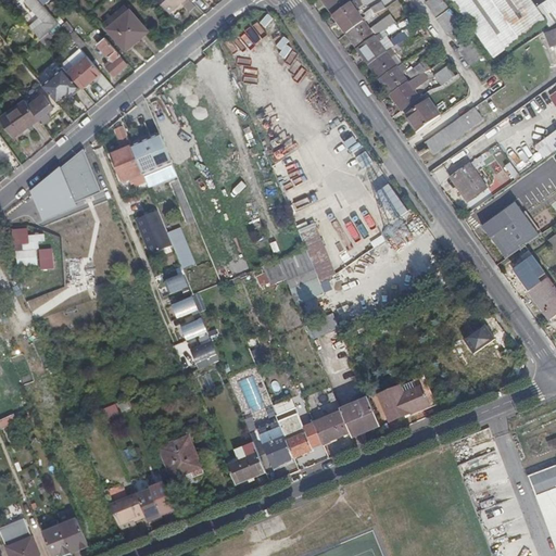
[(59,25),(53,17),(37,0),(25,0),(25,1),(43,23),(33,32),(40,40),(51,30),(59,25)]
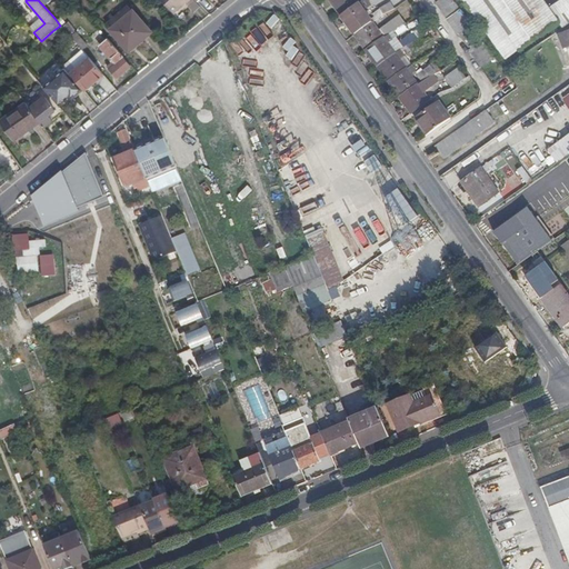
[(188,0),(159,0),(171,13),(181,5),(182,6),(188,0)]
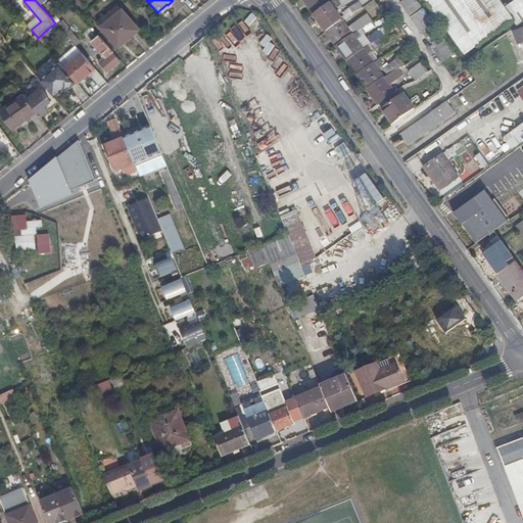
[(303,0),(377,103),(400,86),(398,82),(390,88),(382,78),(390,72),(391,73),(402,64),(397,55),(380,67),(383,72),(379,74),(362,48),(372,41),(376,46),(385,40),(378,30),(359,44),(351,34),(372,20),(369,15),(347,30),(341,19),(348,13),(345,8),(337,14),(328,1),(328,0),(303,0)]
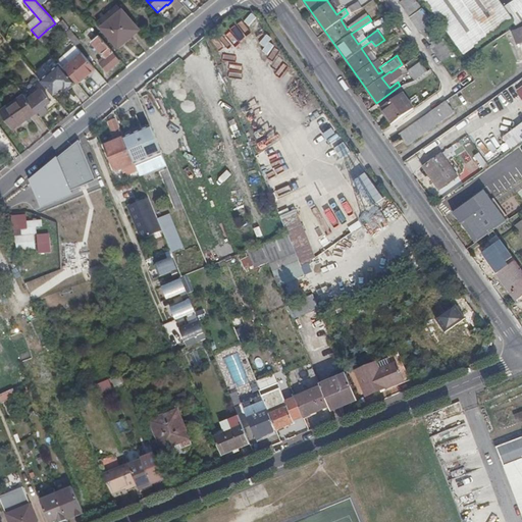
[(349,6),(356,9),(361,6),(357,0),(349,6)]
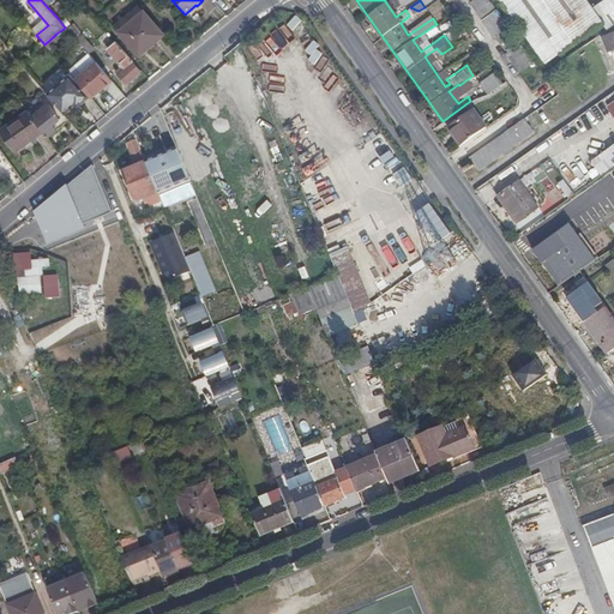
[(488,0),(473,0),(471,1),(495,36),(498,35),(510,50),(518,44),(507,28),(488,0)]
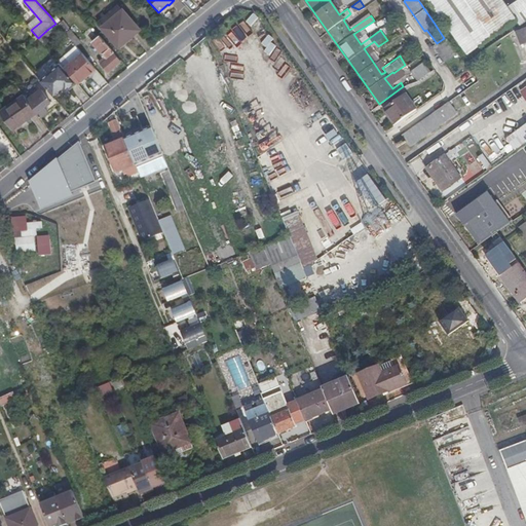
[(525,21),(525,0),(517,0),(506,7),(501,0),(428,0),(442,19),(464,49),(471,52),(516,20),(520,26),(525,21)]
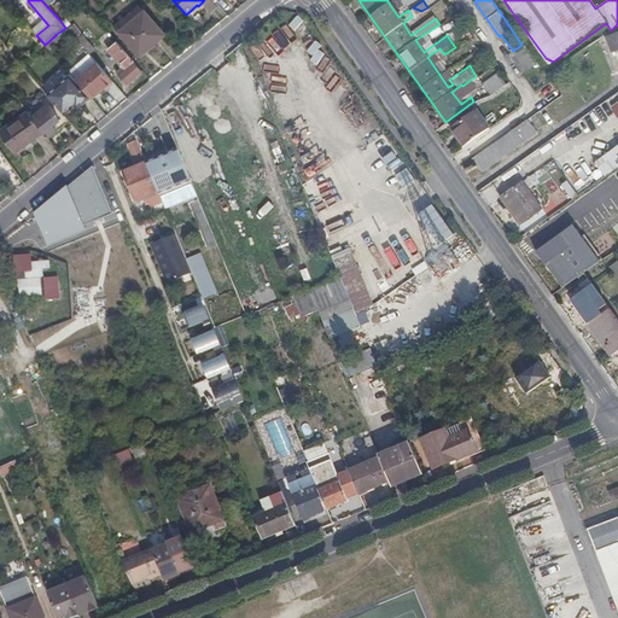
[(162,35),(144,13),(121,33),(139,54),(162,35)]
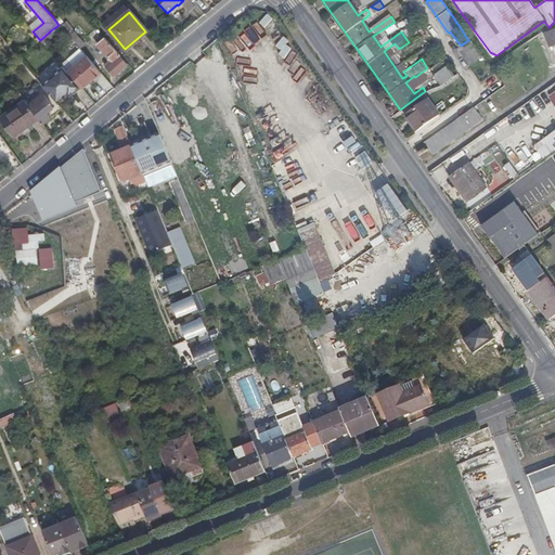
[(269,14),(260,24),(272,35),(281,26),(269,14)]
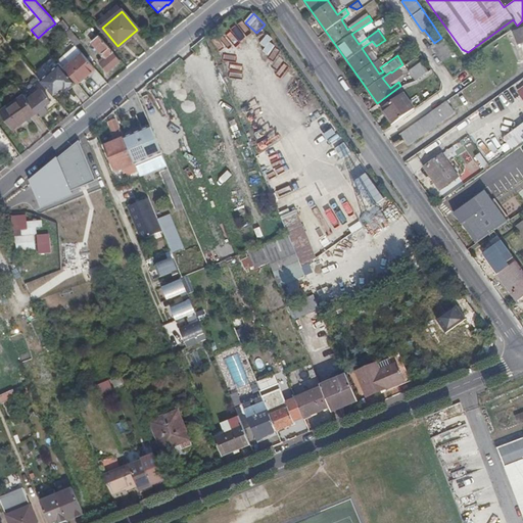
[(57,26),(76,47),(80,43),(69,31),(69,32),(67,29),(68,28),(63,21),(57,26)]
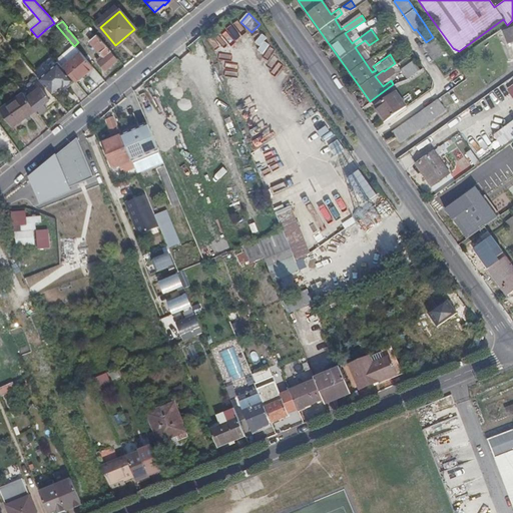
[(57,27),(54,23),(47,28),(51,33),(57,27)]
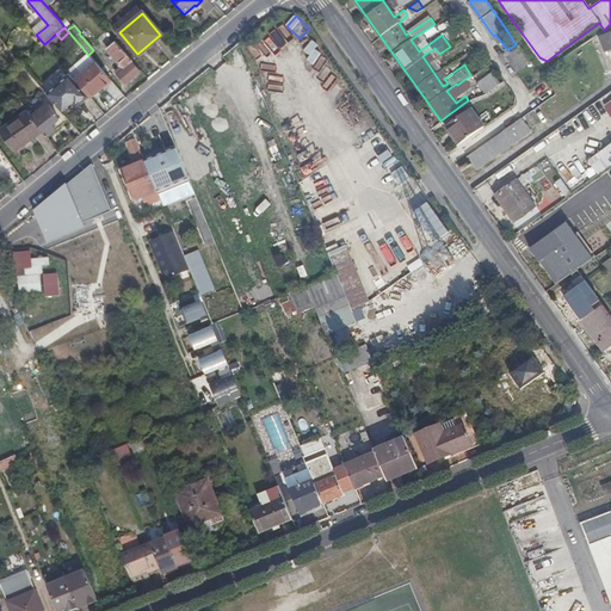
[(610,31),(600,36),(605,49),(610,47),(610,31)]
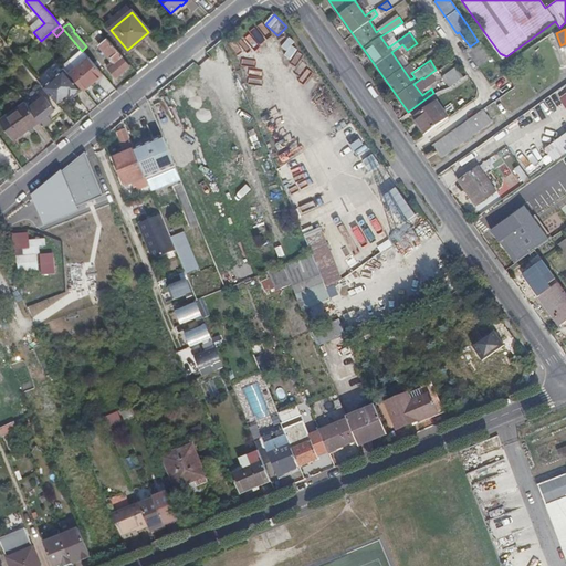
[(122,58),(106,40),(100,45),(108,58),(112,62),(106,69),(116,80),(129,67),(122,59),(122,58)]
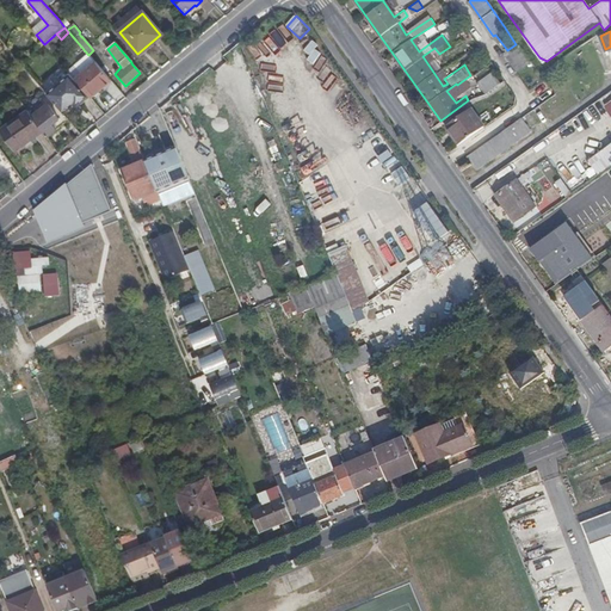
[(516,44),(507,50),(500,55),(513,73),(529,62),(522,51),(516,44)]
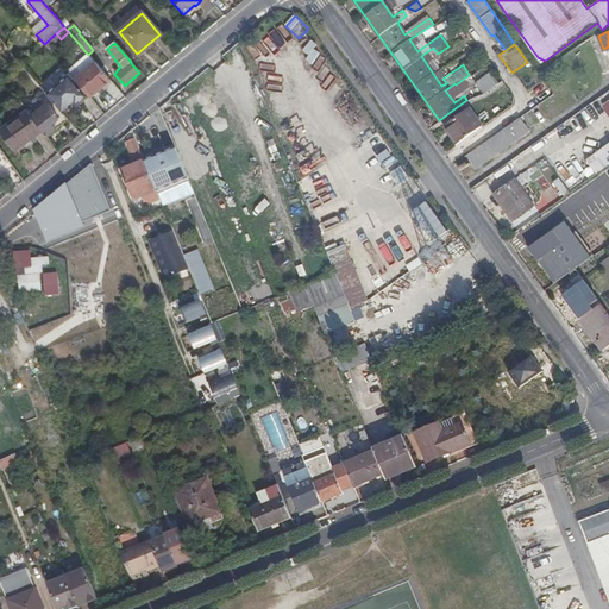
[(316,79),(327,87),(337,74),(318,61),(312,69),(320,74),(316,79)]
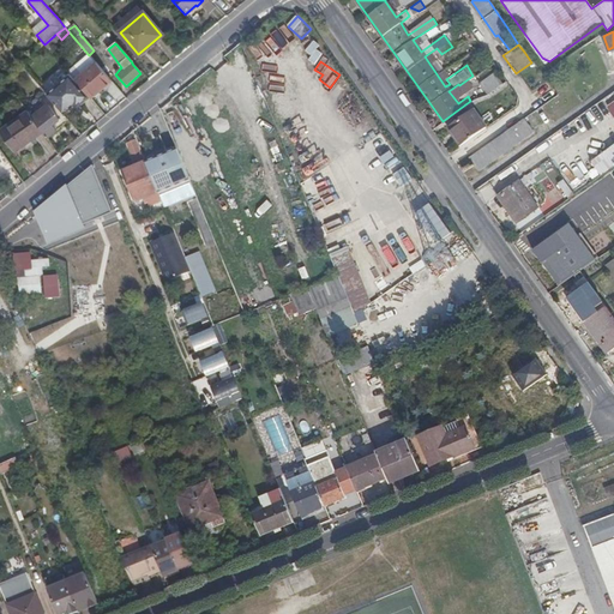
[(91,98),(112,82),(96,64),(76,80),(88,95),(91,98)]
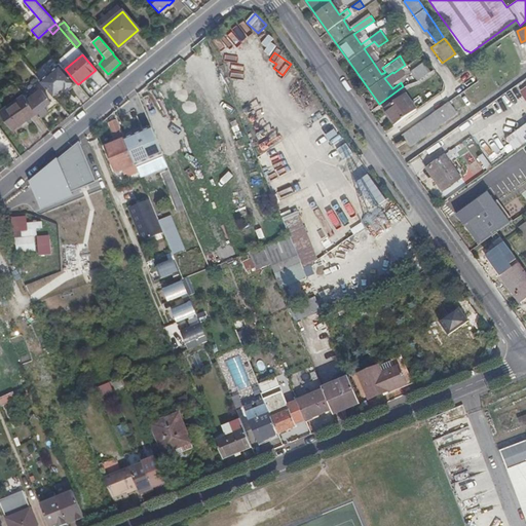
[(420,82),(433,71),(424,62),(412,73),(420,82)]
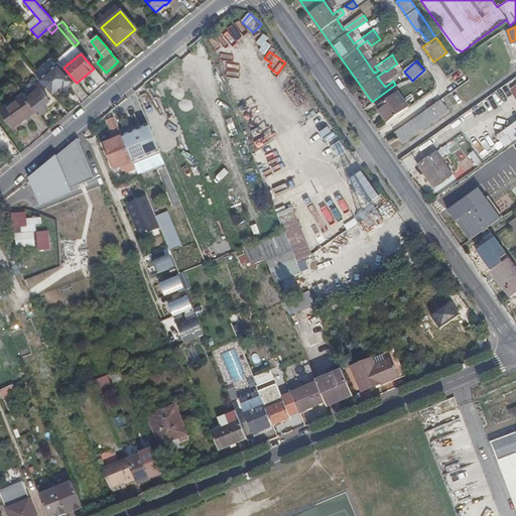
[(49,72),(61,87),(62,86),(65,88),(74,80),(63,68),(59,62),(49,72)]
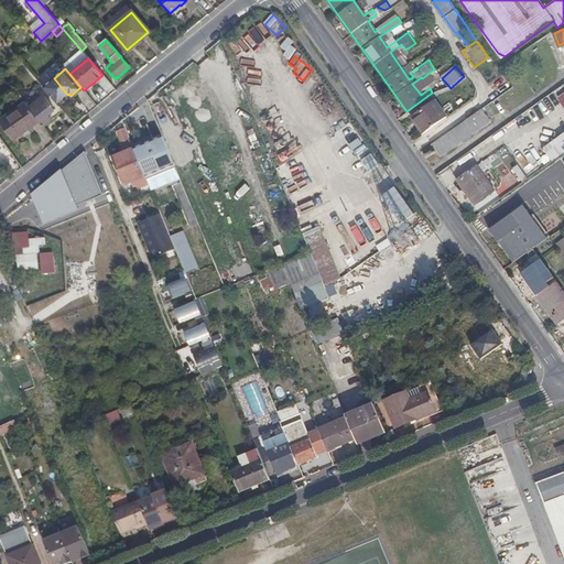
[(421,95),(430,88),(422,78),(421,77),(412,84),(421,95)]
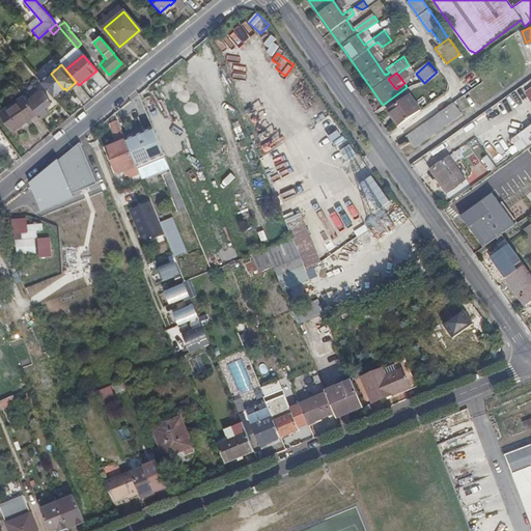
[(40,82),(54,98),(63,89),(51,74),(40,82)]
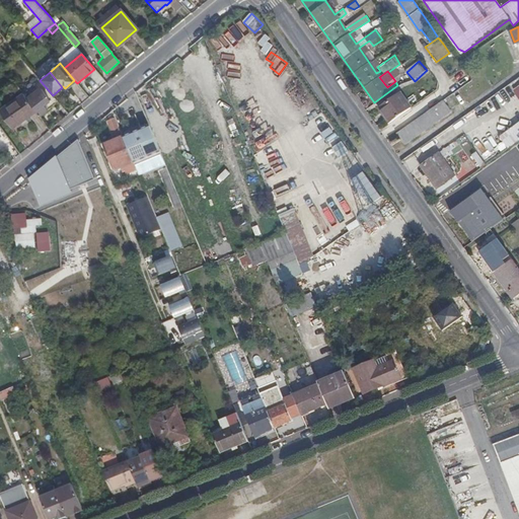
[(15,96),(21,91),(15,83),(9,87),(15,96)]
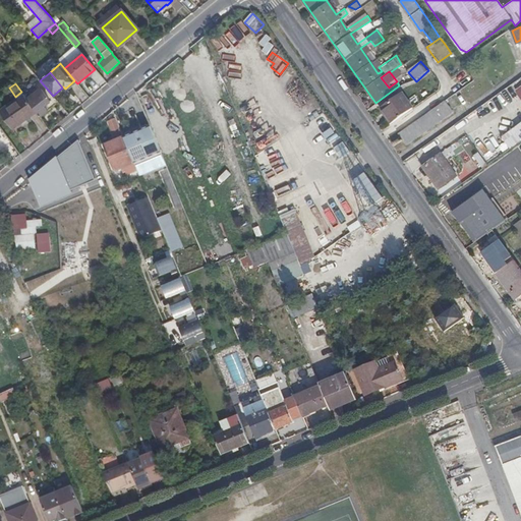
[(36,113),(40,118),(48,111),(44,106),(50,102),(41,90),(38,92),(37,89),(31,93),(33,95),(26,99),(35,110),(36,113)]
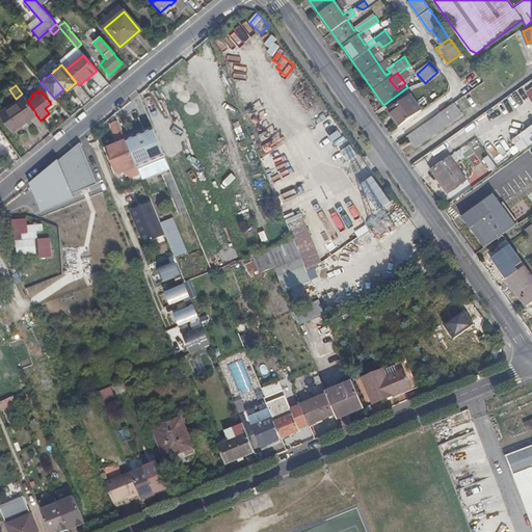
[(253,90),(241,91),(242,102),(254,102),(253,90)]
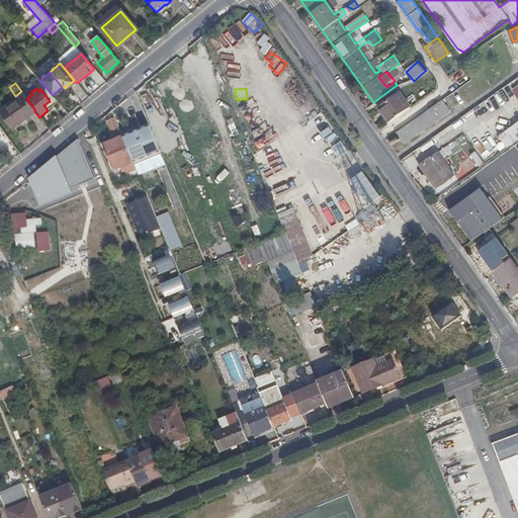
[(407,108),(397,93),(375,108),(386,123),(407,108)]
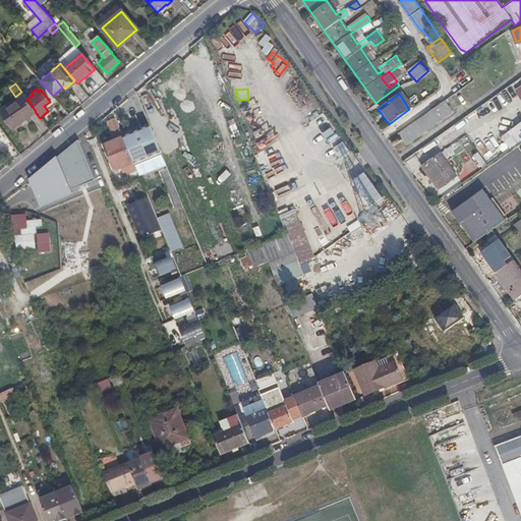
[(13,102),(26,120),(36,113),(35,110),(26,99),(23,95),(13,102)]
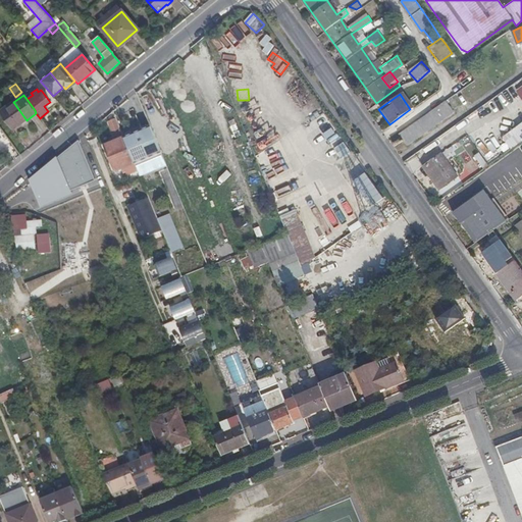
[(0,113),(11,129),(27,120),(13,102),(0,111),(0,113)]
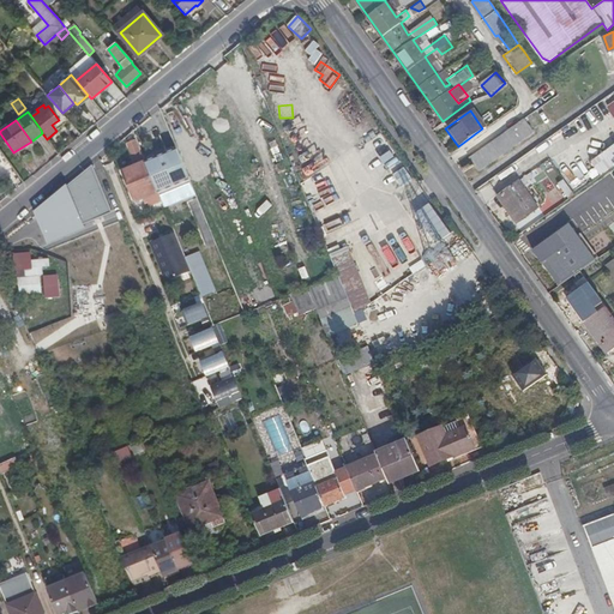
[(511,127),(465,158),(475,172),(519,142),(511,127)]
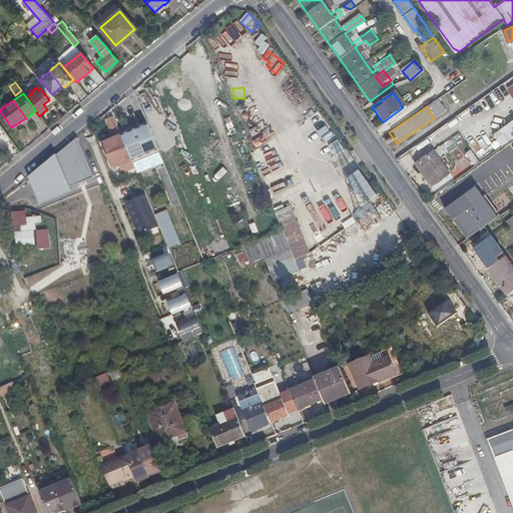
[(115,116),(106,120),(112,137),(121,133),(115,116)]
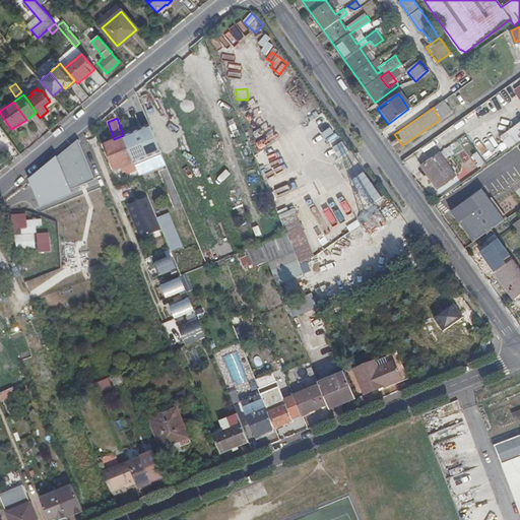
[(149,127),(122,138),(135,171),(138,176),(158,168),(165,166),(149,127)]
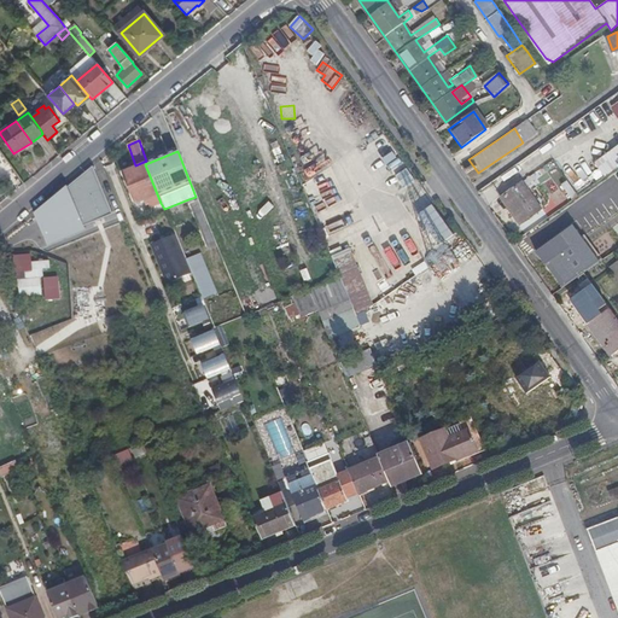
[(161,203),(145,164),(123,174),(134,199),(133,199),(135,204),(144,200),(145,204),(147,203),(150,208),(161,203)]
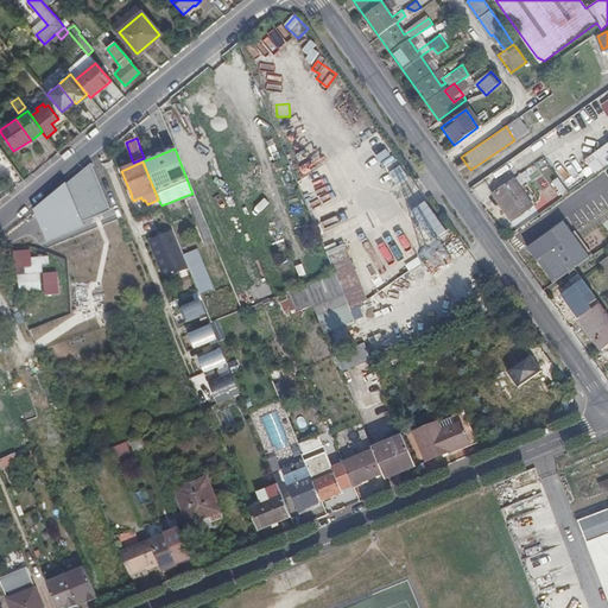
[(410,178),(399,164),(388,171),(398,187),(410,178)]
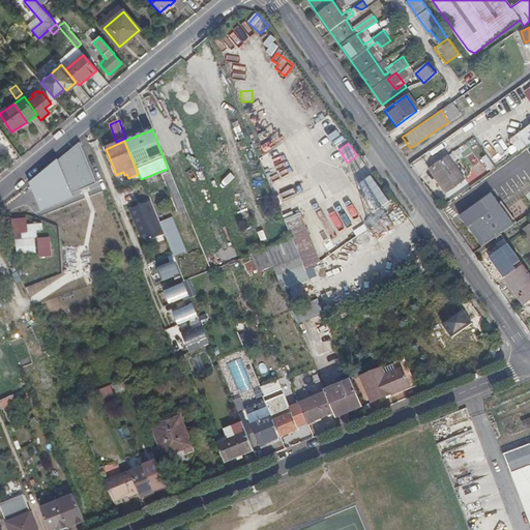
[(459,152),(457,148),(430,168),(446,190),(463,178),(449,158),(459,152)]
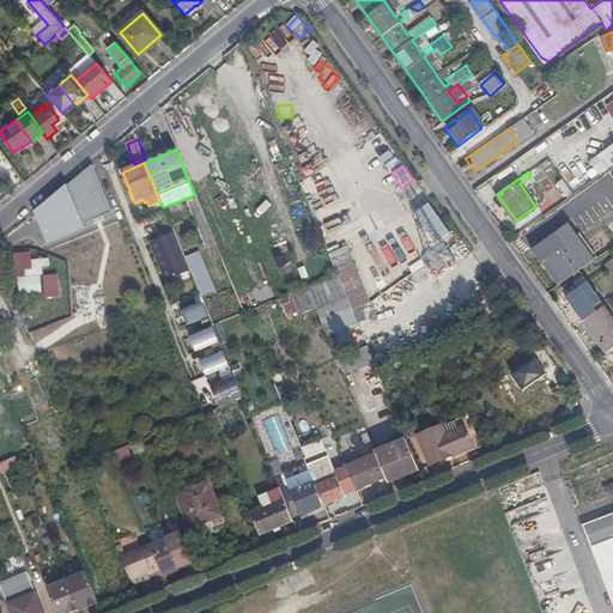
[(566,198),(572,193),(562,178),(556,182),(566,198)]
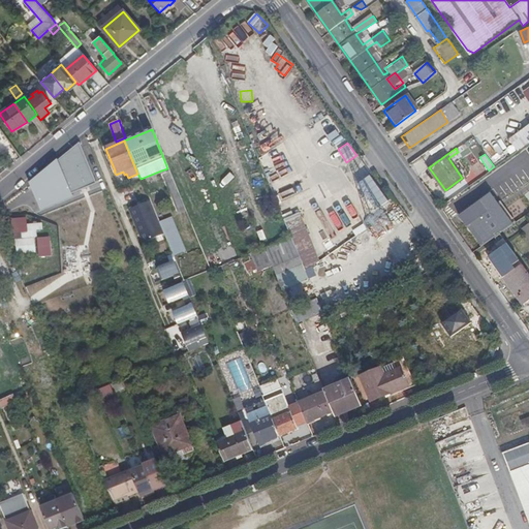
[(360,162),(346,167),(352,183),(366,177),(360,162)]
